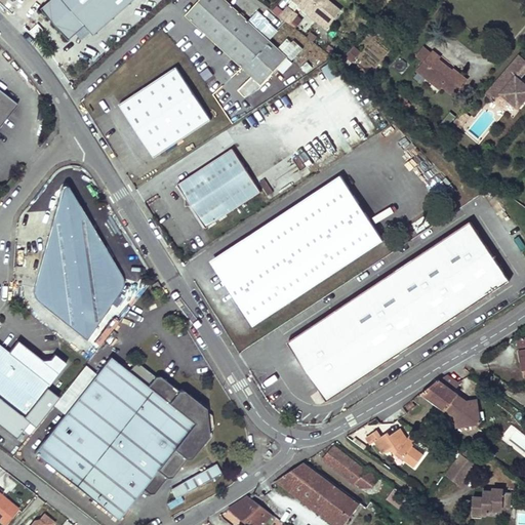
[(63,0),(51,0),(42,9),(69,39),(85,25),(63,0)]
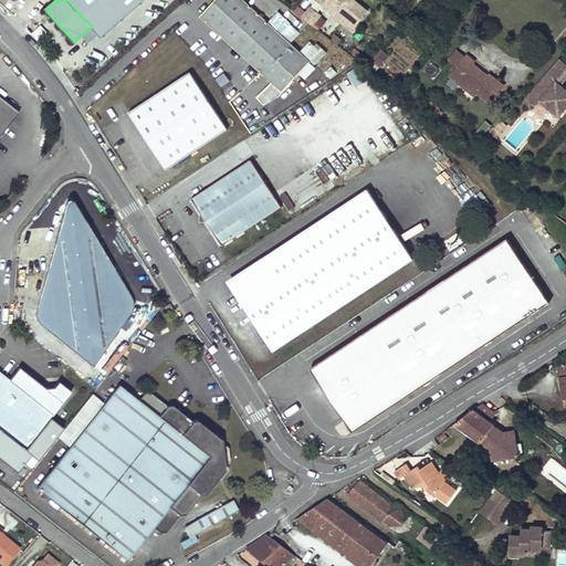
[(67,0),(92,27),(101,38),(143,0),(67,0)]
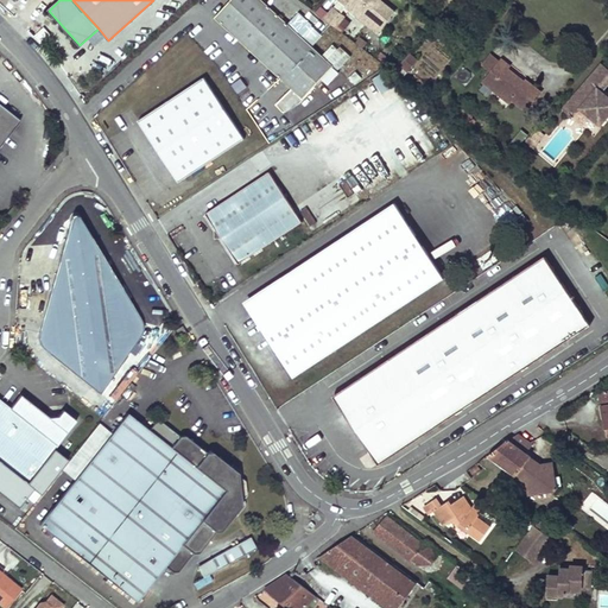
[(301,100),(329,65),(249,0),(226,0),(207,23),(301,100)]
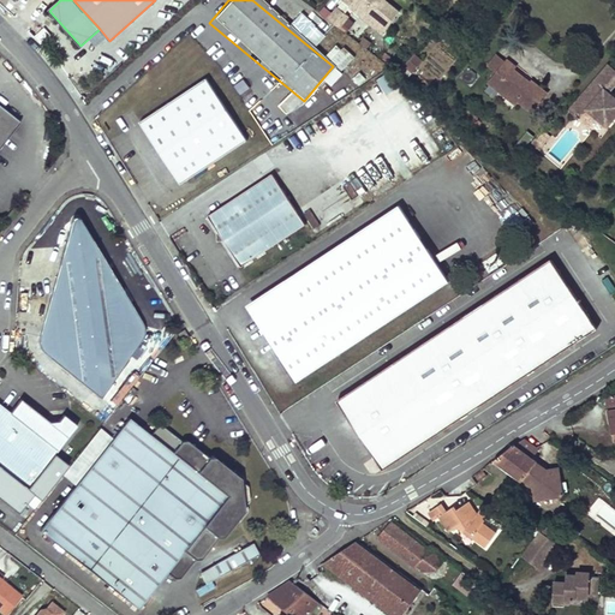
[(353,0),(356,1),(351,7),(375,27),(383,35),(401,13),(392,6),(384,0),(353,0)]
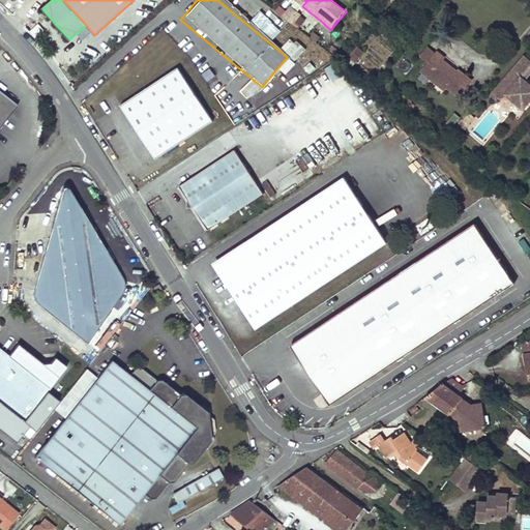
[(300,18),(292,11),(286,20),(294,25),(300,18)]
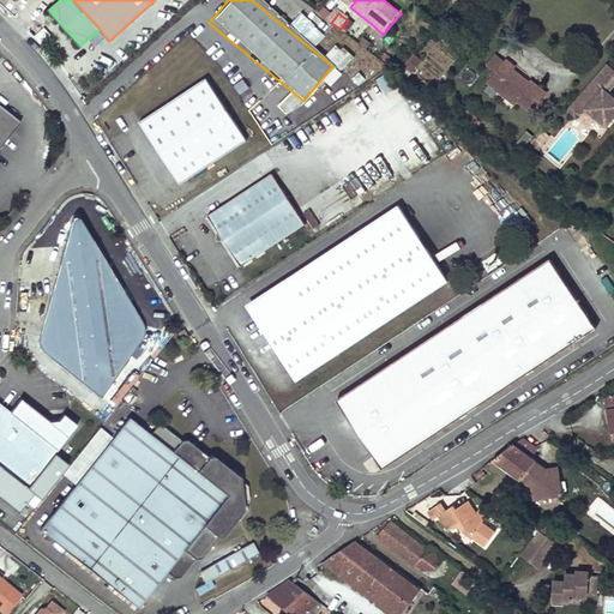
[(337,41),(326,54),(343,68),(354,56),(337,41)]
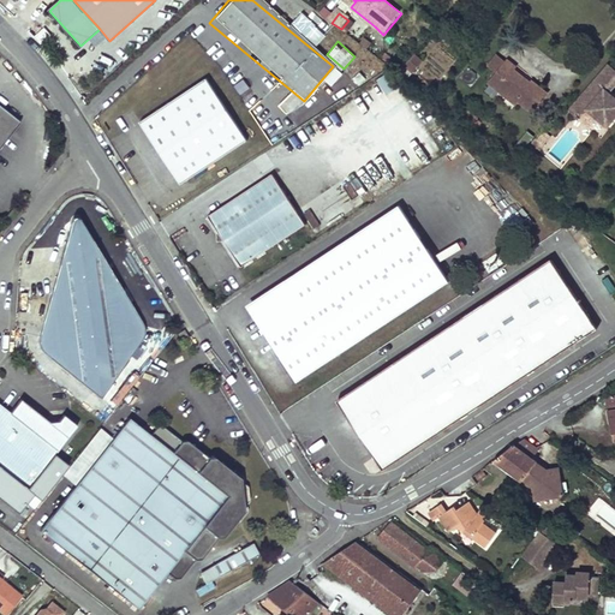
[(507,60),(499,53),(489,65),(497,72),(507,60)]
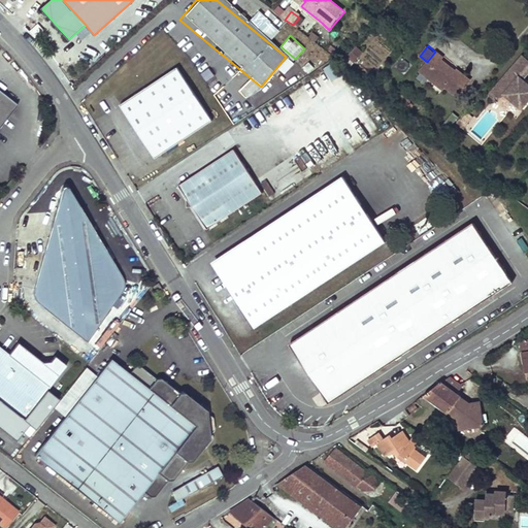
[(356,47),(348,58),(354,63),(362,53),(356,47)]
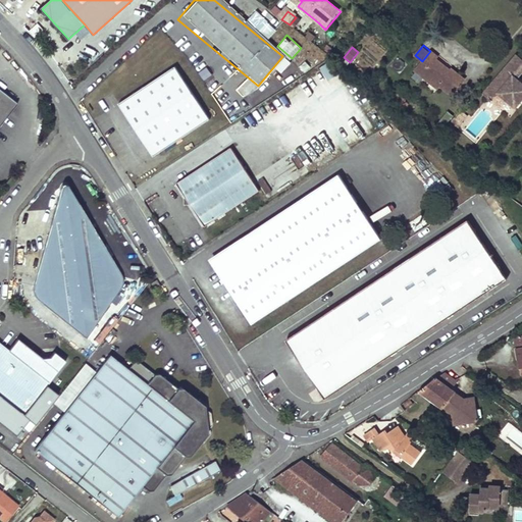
[(430,51),(422,61),(416,68),(439,88),(442,85),(454,94),(468,77),(455,67),(452,70),(450,68),(448,70),(445,68),(447,65),(437,58),(439,56),(432,50),(430,51)]
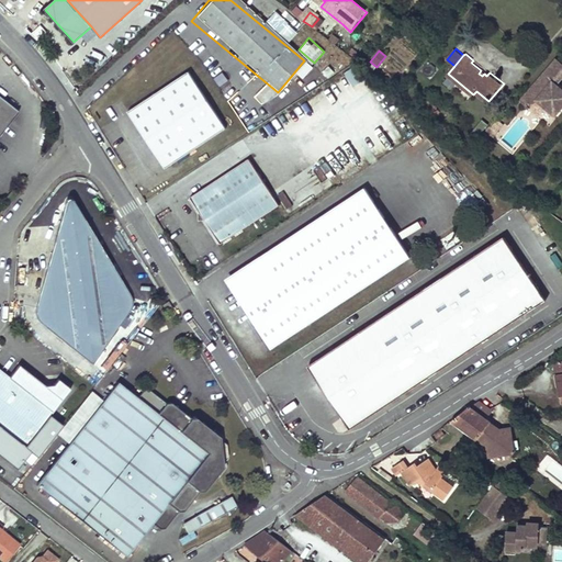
[(296,72),(303,78),(314,67),(307,60),(296,72)]
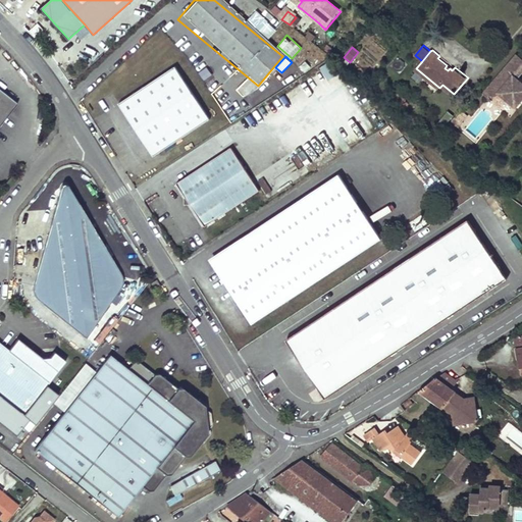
[(521,61),(515,56),(482,94),(485,97),(485,98),(487,99),(488,99),(490,101),(492,100),(497,104),(504,95),(508,98),(507,100),(516,107),(521,99),(521,84),(521,83),(519,85),(515,81),(521,71),(521,61)]
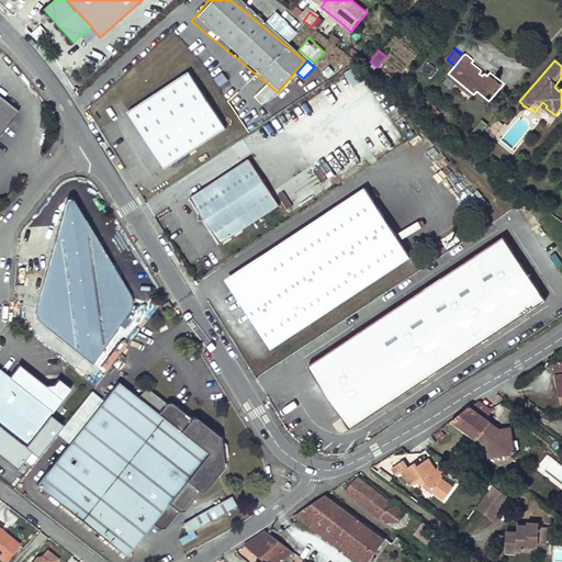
[(212,71),(215,79),(224,75),(221,67),(212,71)]
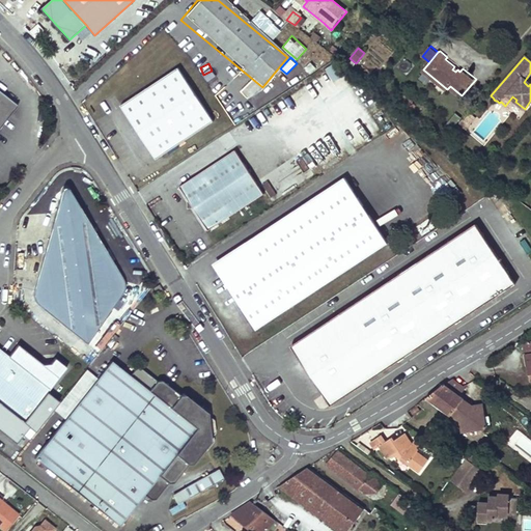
[(212,121),(176,67),(118,106),(126,116),(130,117),(135,124),(134,129),(141,140),(148,136),(161,156),(212,121)]
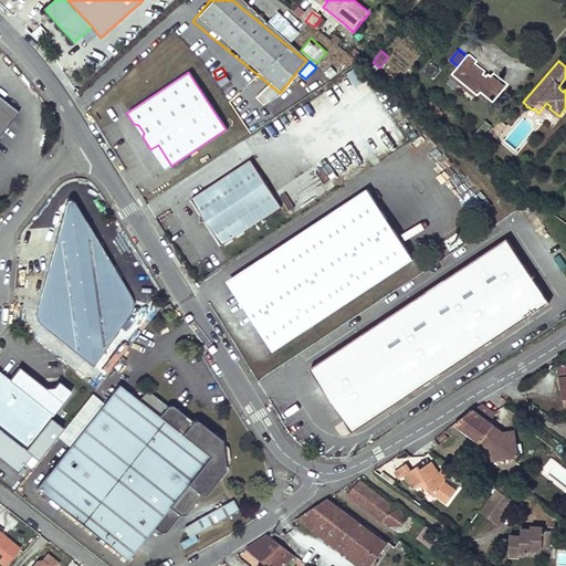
[(0,97),(0,135),(19,112),(0,97)]
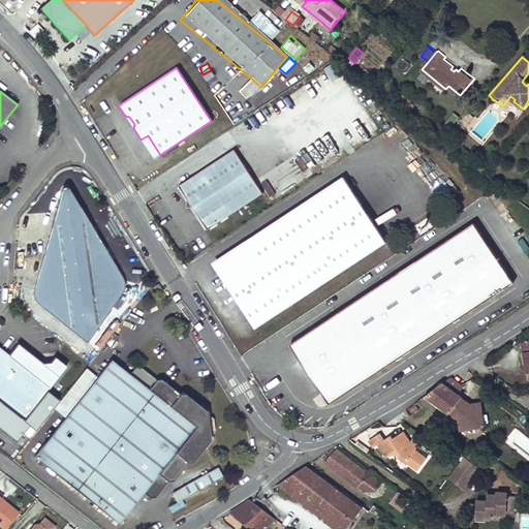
[(515,99),(510,96),(503,105),(507,109),(514,101),(515,99)]
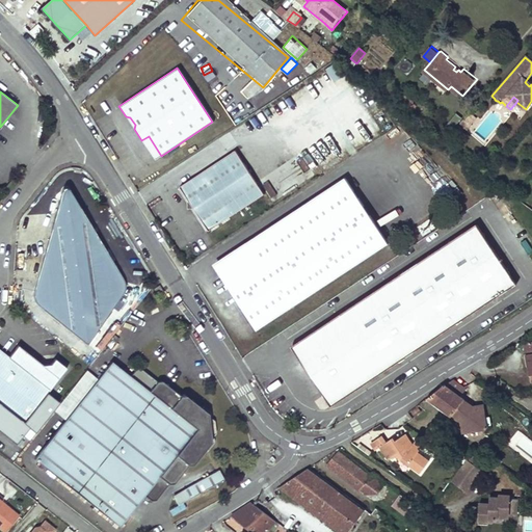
[(454,113),(450,122),(457,125),(461,116),(454,113)]
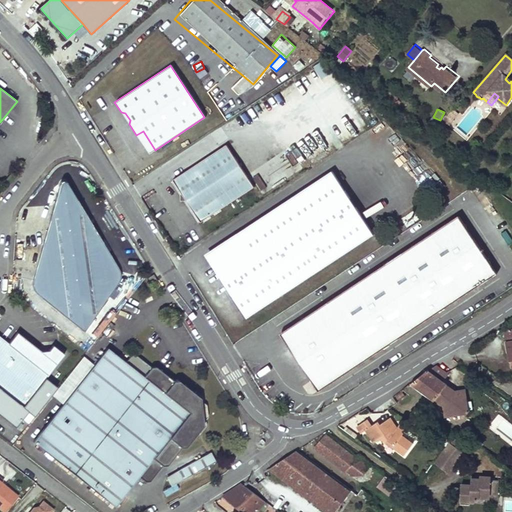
[(143,131),(136,135),(149,154),(155,150),(143,131)]
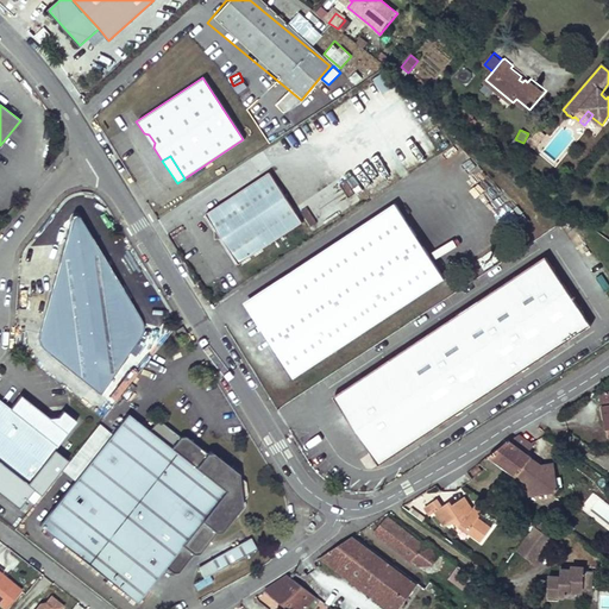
[(269,173),(206,214),(238,264),(301,224),(269,173)]
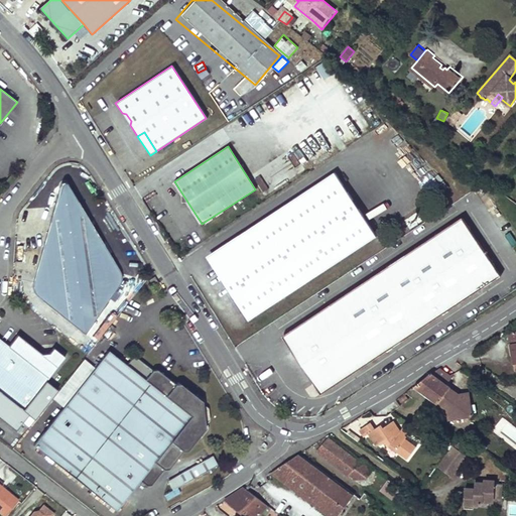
[(327,178),(214,251),(217,256),(216,263),(211,266),(217,275),(220,273),(223,277),(220,279),(247,320),(368,243),(327,178)]
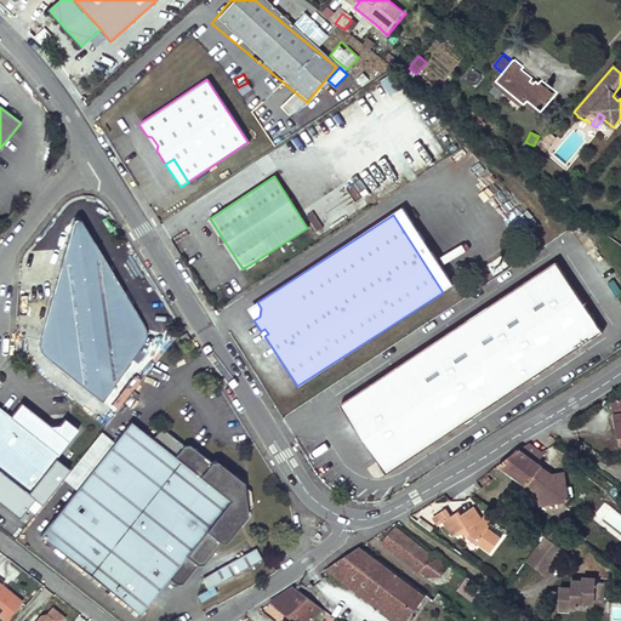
[(101,400),(142,343),(144,341),(146,336),(146,332),(144,329),(143,325),(141,320),(81,223),(80,222),(79,221),(78,221),(77,220),(75,220),(74,221),(73,221),(73,222),(72,222),(72,223),(40,335),(39,340),(39,345),(40,349),(43,354),(45,358),(101,400)]
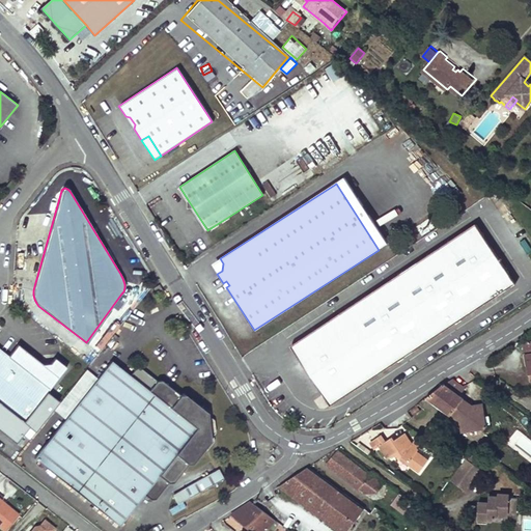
[(475,225),(289,347),(329,407),(514,285),(475,225)]
